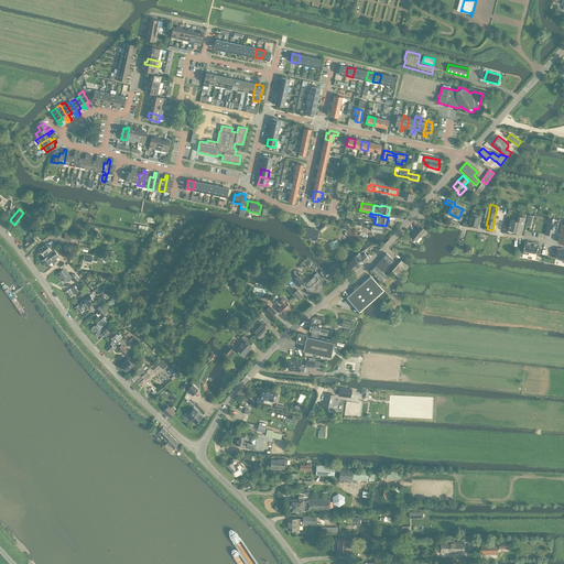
[(478,227),(481,216),(473,214),(469,225),(478,227)]
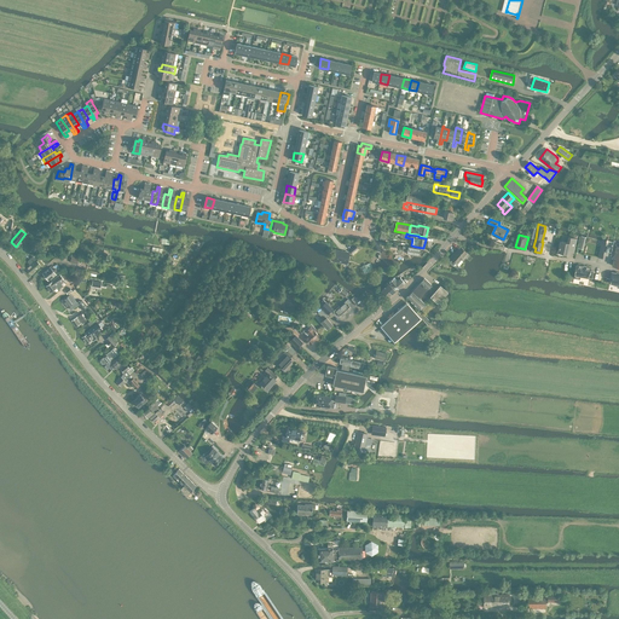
[(574,247),(577,238),(570,237),(568,243),(561,242),(559,252),(565,253),(565,254),(570,255),(571,246),(574,247)]
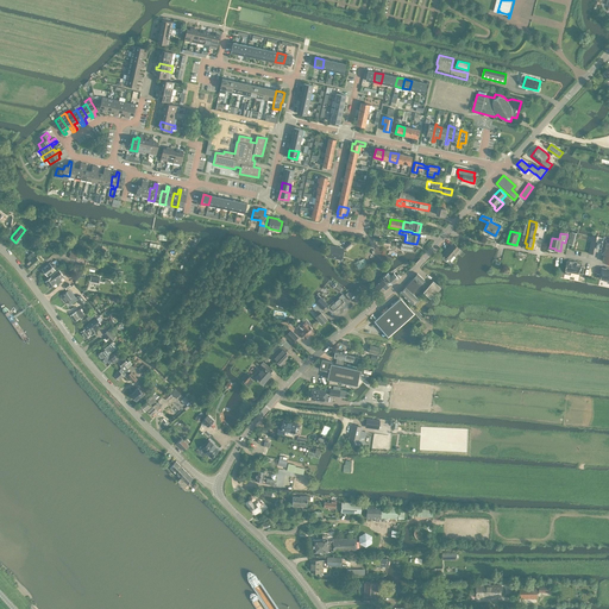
[(443,255),(445,256),(443,258),(443,259),(445,262),(446,262),(449,258),(450,259),(459,249),(452,243),(443,255)]
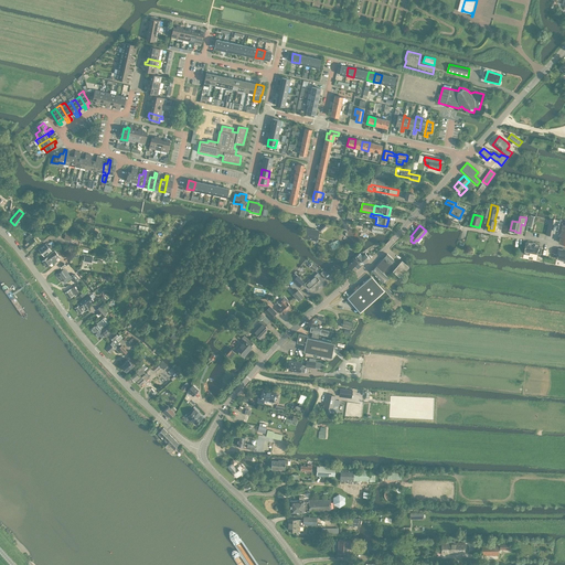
[(304,237),(305,237),(317,240),(319,231),(306,227),(304,237)]
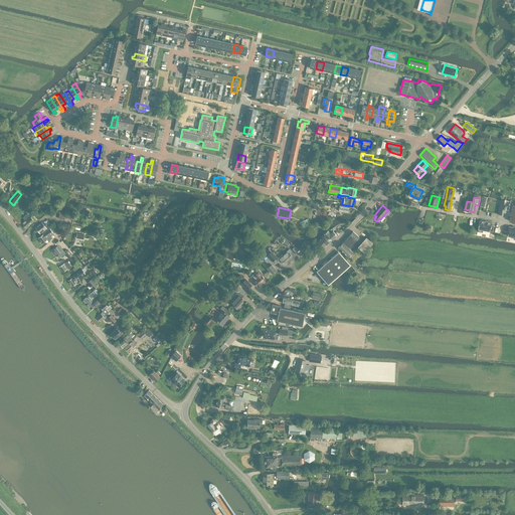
[(25,228),(27,227),(33,221),(34,221),(36,219),(32,215),(30,217),(27,214),(22,218),(25,220),(21,224),(25,228)]
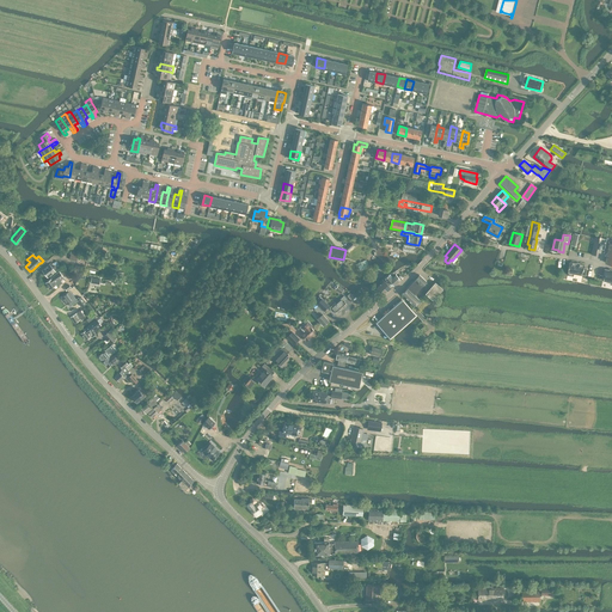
[(359,263),(356,264),(359,270),(360,269),(360,270),(369,267),(366,259),(361,262),(361,261),(359,262),(359,263)]
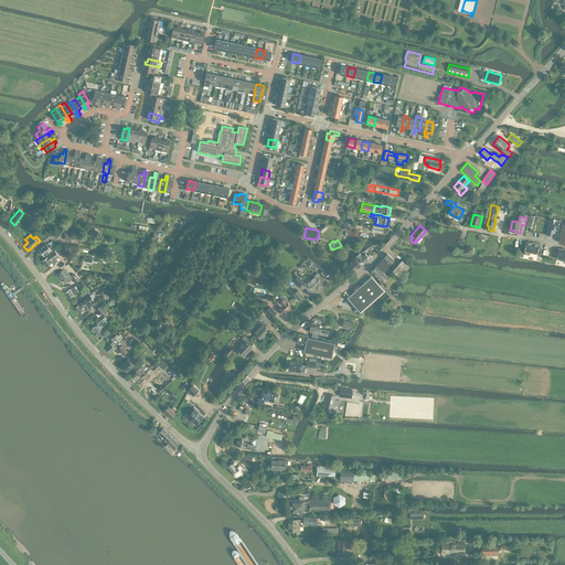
[(45,244),(39,249),(43,256),(45,254),(46,254),(55,246),(51,241),(46,245),(45,244)]
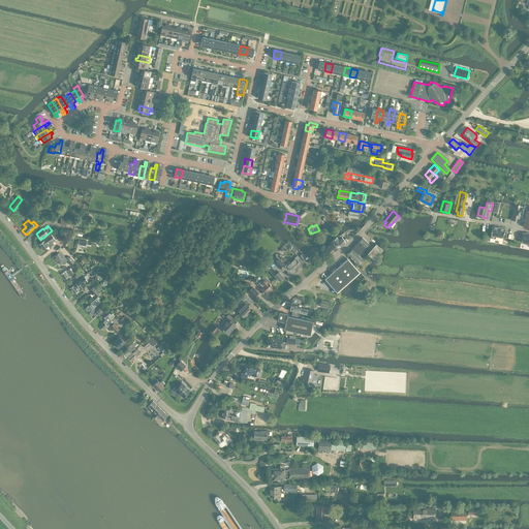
[(492,230),(491,238),(496,239),(496,236),(506,238),(507,231),(505,231),(505,229),(493,226),(493,227),(492,227),(491,230),(492,230)]
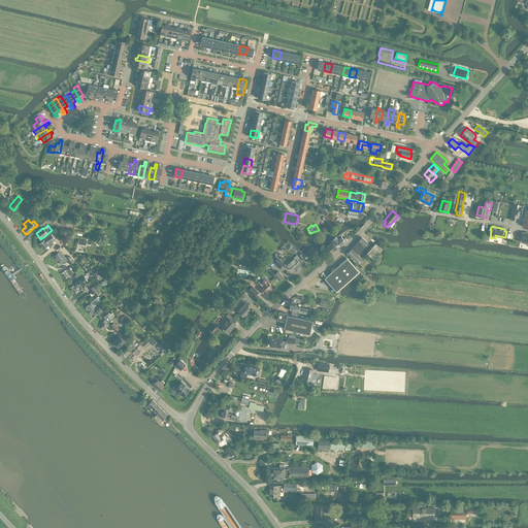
[(140,228),(136,234),(140,236),(144,230),(140,228)]
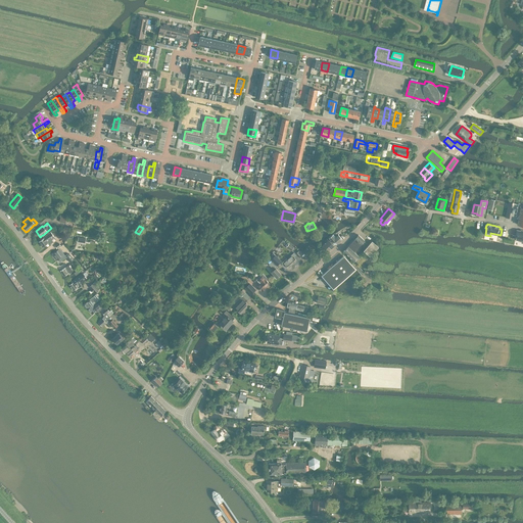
[(48,243),(47,242),(54,236),(53,234),(54,232),(53,230),(43,237),(44,238),(39,242),(42,247),(48,243)]
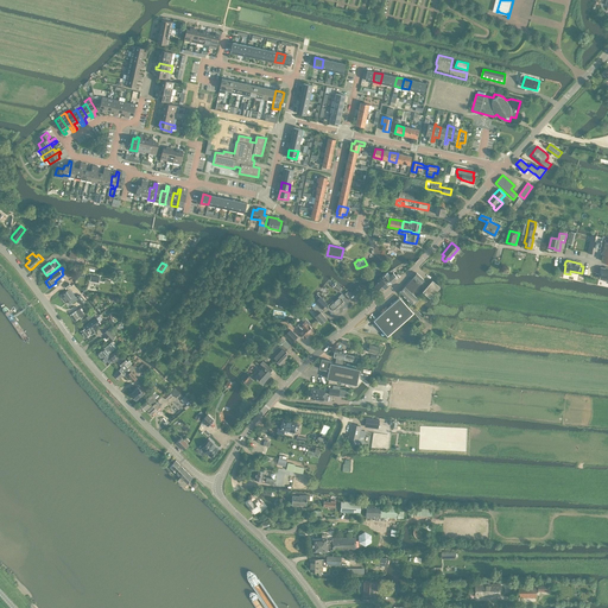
[(386,272),(382,276),(386,279),(391,284),(398,278),(397,277),(393,273),(390,276),(387,272),(386,272)]
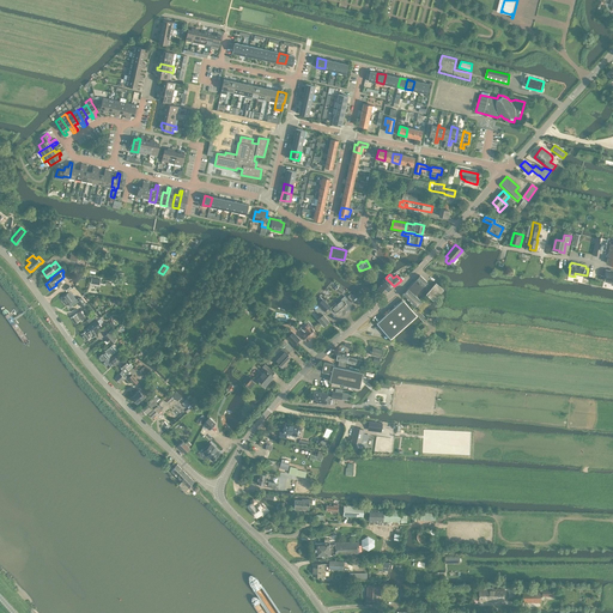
[(407,289),(402,295),(416,307),(420,301),(414,295),(423,286),(428,281),(420,275),(416,280),(407,289)]
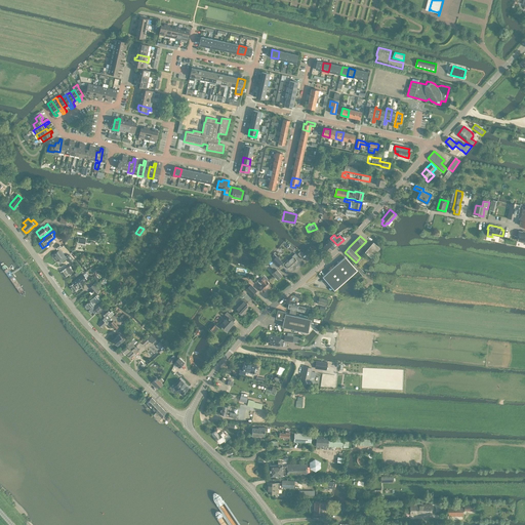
[(322,245),(320,247),(324,252),(325,251),(326,250),(328,252),(334,247),(335,246),(329,240),(322,246),(322,245)]
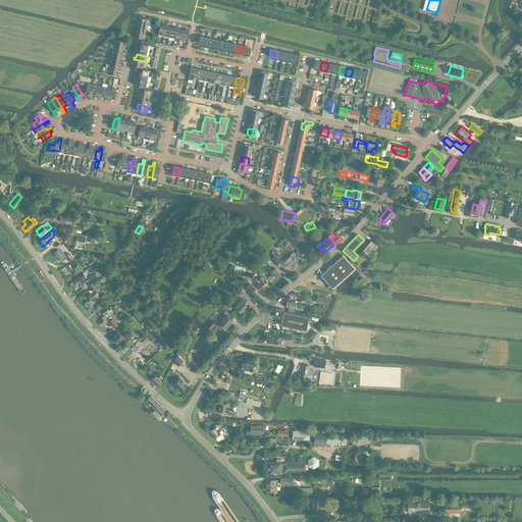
[(371,241),(363,250),(369,256),(377,246),(371,241)]
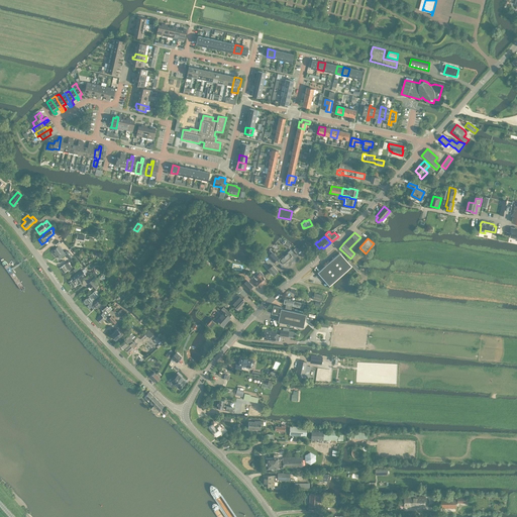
[(304,244),(299,248),(300,249),(301,249),(302,251),(304,253),(309,248),(305,243),(304,244)]
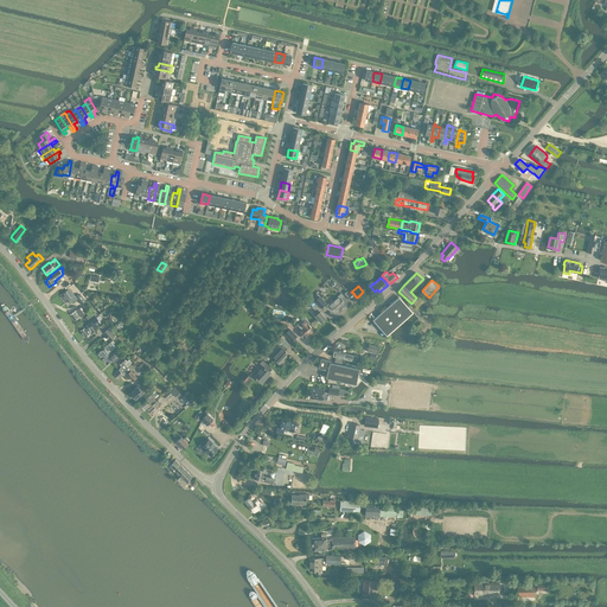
[(68,289),(61,295),(66,302),(66,301),(69,305),(76,299),(80,295),(78,294),(76,296),(75,295),(74,296),(68,289)]
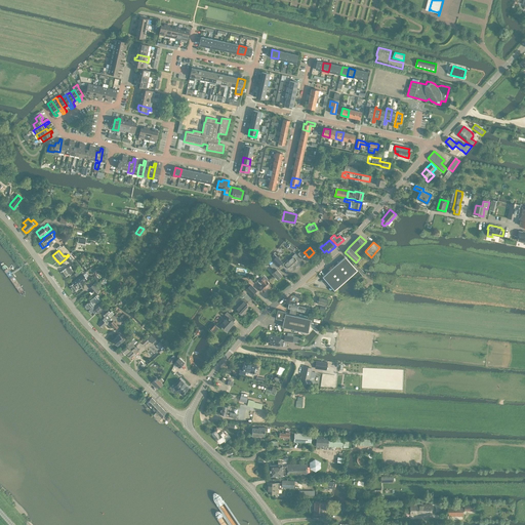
[(288,259),(293,266),(297,261),(295,258),(297,256),(295,253),(288,259)]
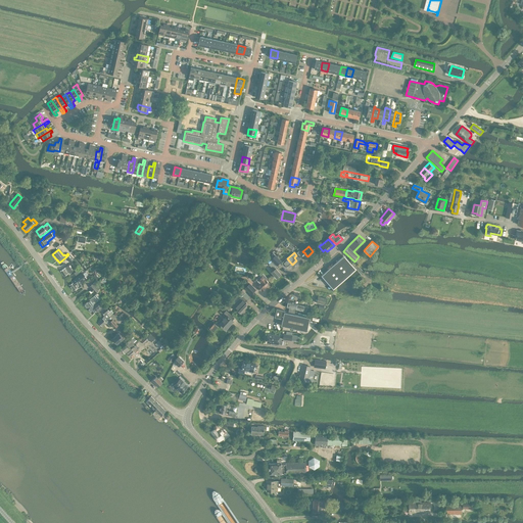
[(273,253),(269,257),(271,259),(277,266),(280,262),(282,264),(284,267),(285,265),(288,268),(292,265),(287,258),(285,256),(281,260),(275,255),(273,253)]
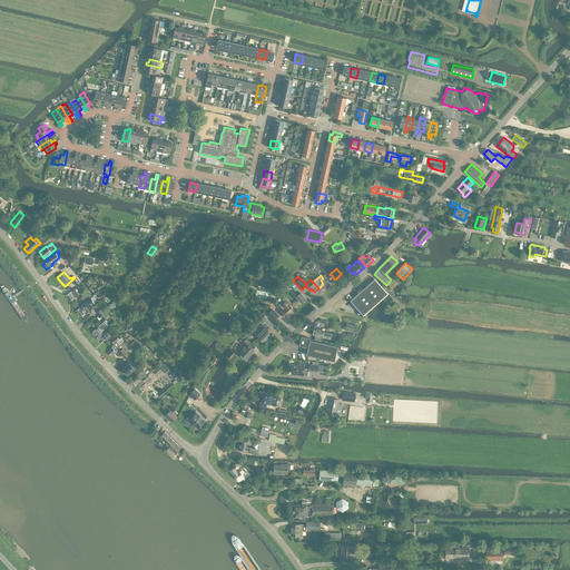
[(363,315),(387,293),(374,278),(350,300),(363,315)]
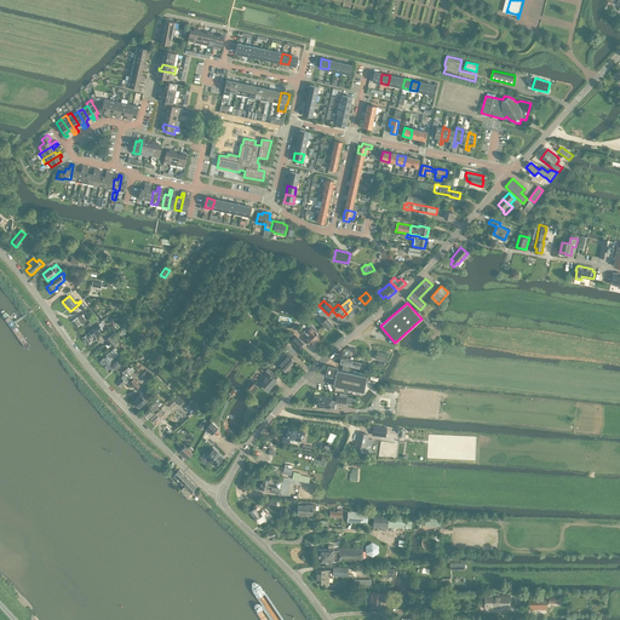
[(320,313),(319,314),(320,315),(322,317),(323,319),(322,320),(323,321),(321,322),(327,329),(333,325),(327,319),(328,316),(329,316),(322,310),(320,313)]
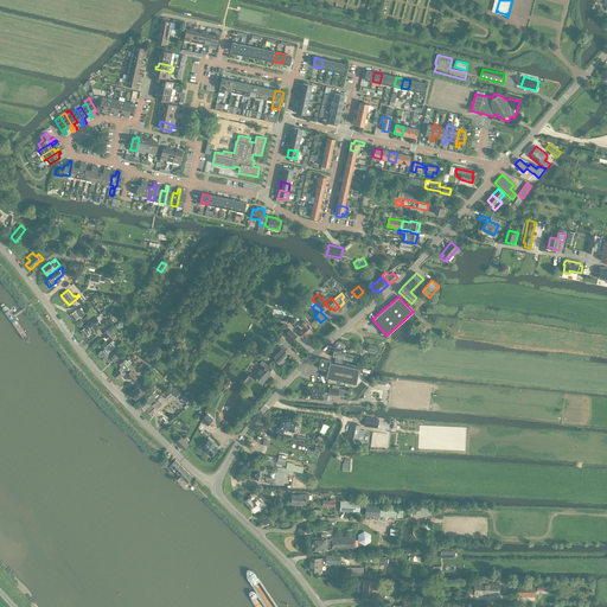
[(84,314),(80,307),(76,310),(76,311),(70,314),(74,320),(81,315),(81,317),(84,314)]
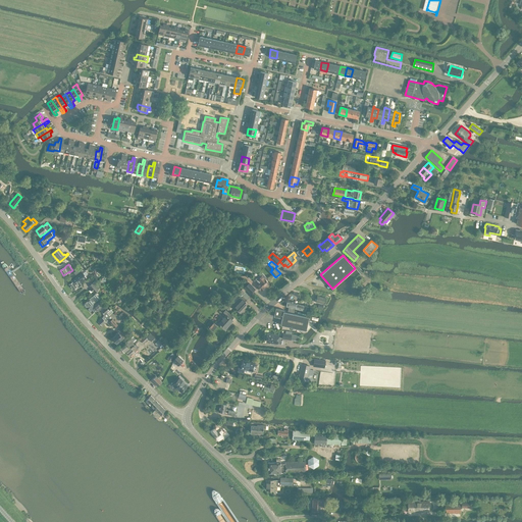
[(71,280),(72,282),(68,284),(72,290),(77,286),(79,285),(77,283),(86,277),(83,272),(71,280)]
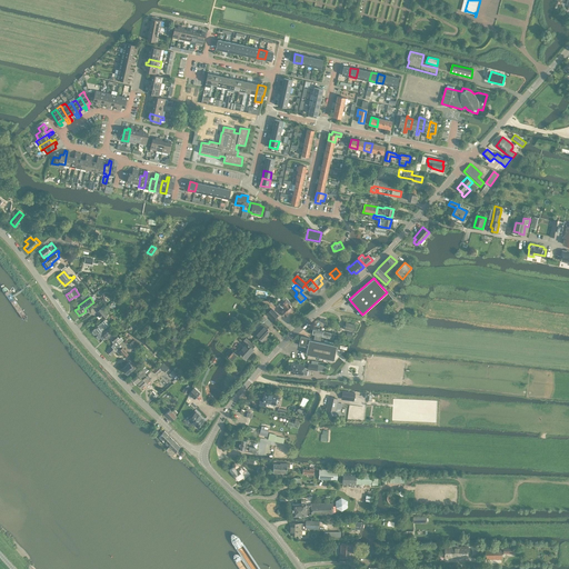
[(278,305),(282,309),(280,312),(285,317),(289,312),(288,312),(292,308),(289,305),(290,302),(285,297),(283,299),(278,305)]
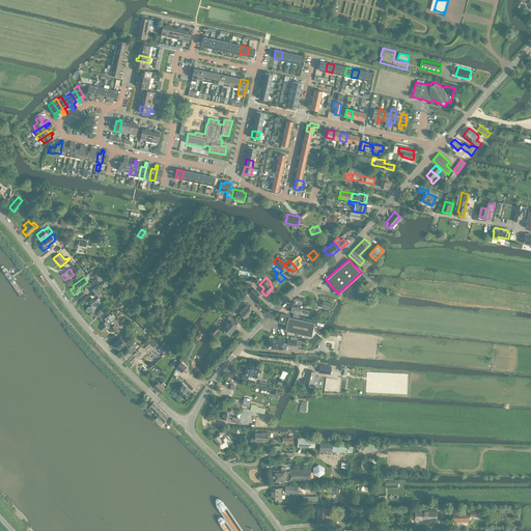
[(246,289),(249,292),(254,299),(259,294),(254,288),(251,285),(246,289)]
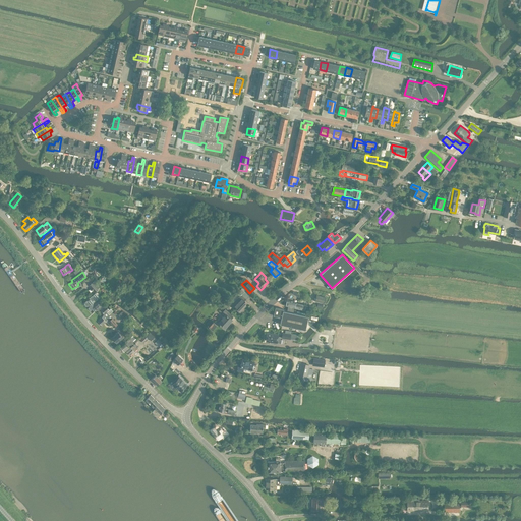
[(237,293),(239,295),(231,304),(240,312),(245,306),(244,305),(246,302),(244,300),(249,296),(244,291),(241,288),(237,293)]
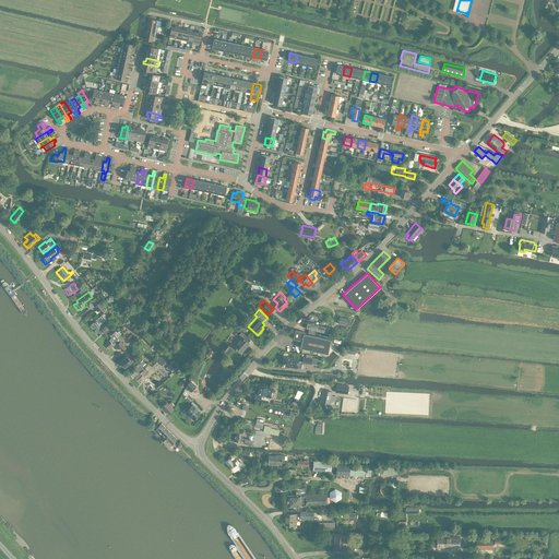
[(90,325),(94,331),(99,325),(100,325),(106,320),(103,316),(96,321),(96,320),(90,325)]
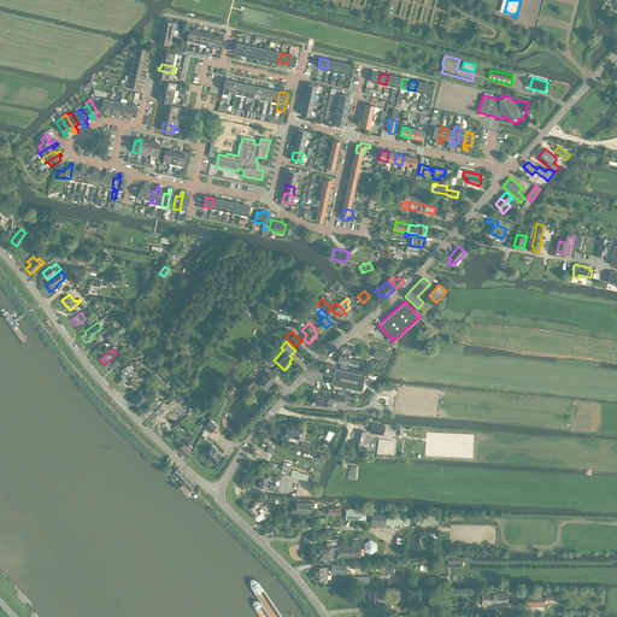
[(375,350),(372,357),(382,359),(385,352),(375,350)]
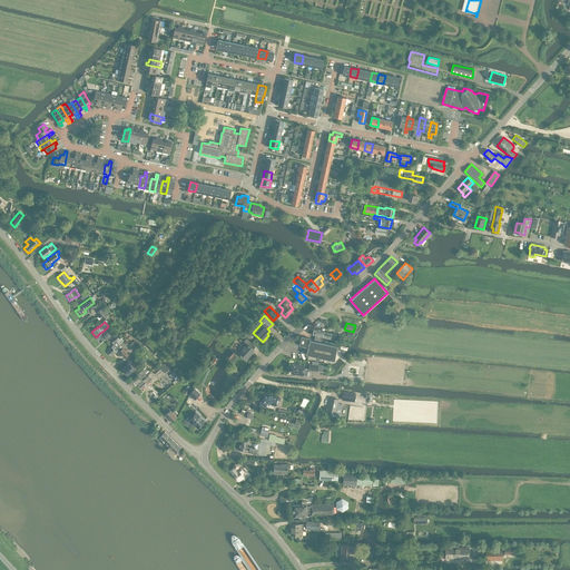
[(314,330),(313,334),(315,335),(315,338),(314,341),(321,342),(321,340),(322,336),(323,332),(323,331),(315,328),(314,328),(314,330)]
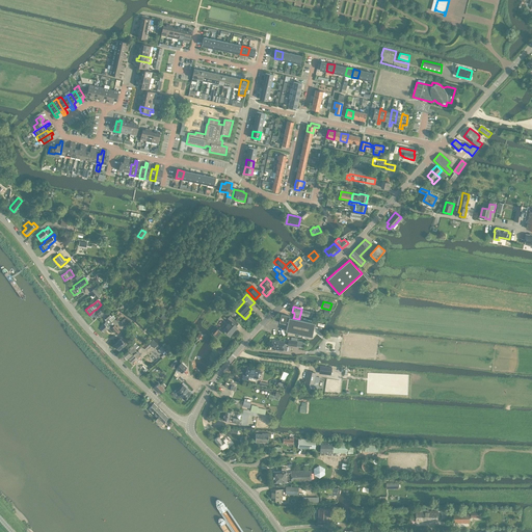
[(95,310),(89,315),(94,319),(97,316),(98,317),(104,312),(100,308),(97,311),(96,310),(95,310)]
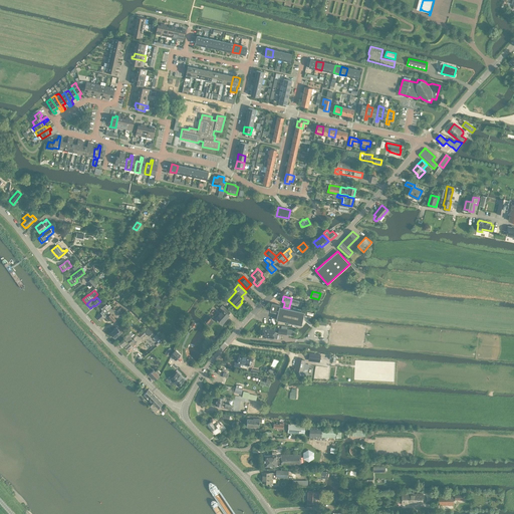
[(289,309),(289,308),(283,307),(279,306),(280,304),(272,303),(270,311),(278,313),(276,319),(301,324),(304,312),(289,309)]
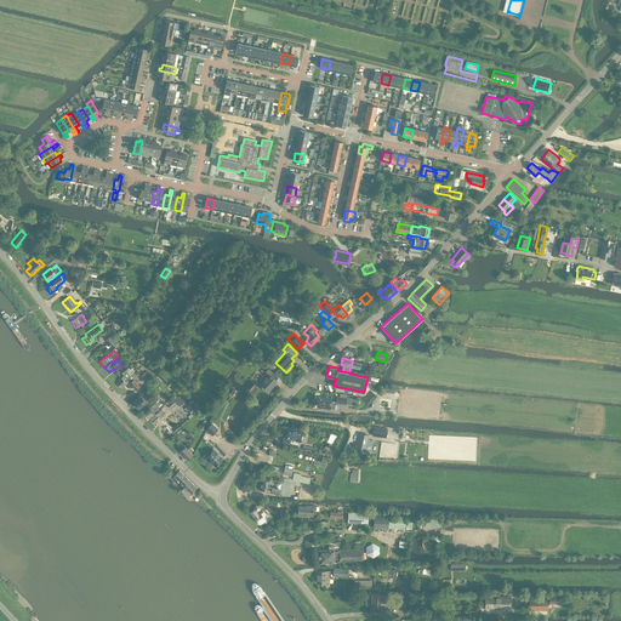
[(271,387),(277,381),(272,377),(274,374),(268,369),(266,371),(269,375),(261,385),(262,386),(261,387),(263,388),(263,387),(268,392),(272,387),(271,387)]
